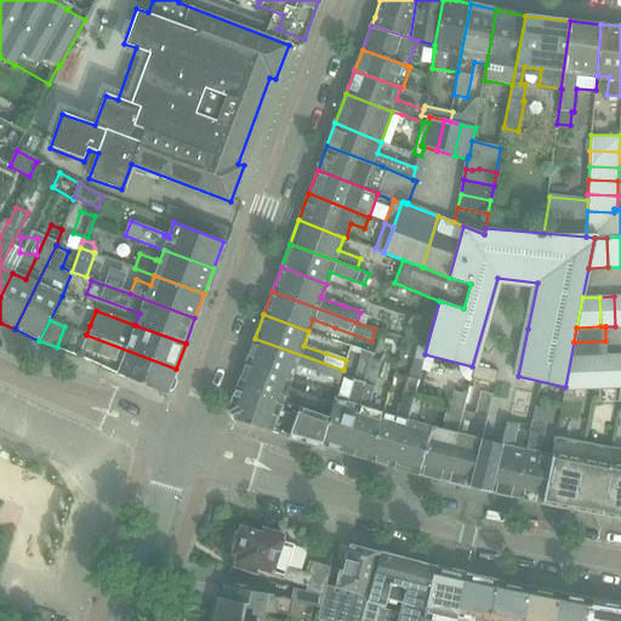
[(176,369),(86,335),(81,348),(117,362),(121,363),(117,372),(166,393),(174,388),(176,381),(174,374),(176,369)]
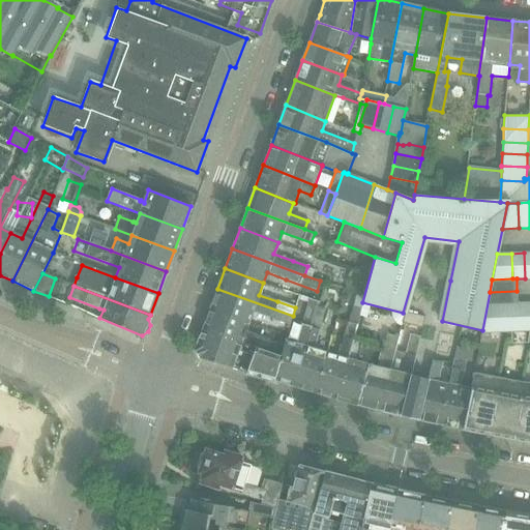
[(293,316),(217,289),(210,308),(248,322),(253,313),(271,319),(290,326),(293,316)]
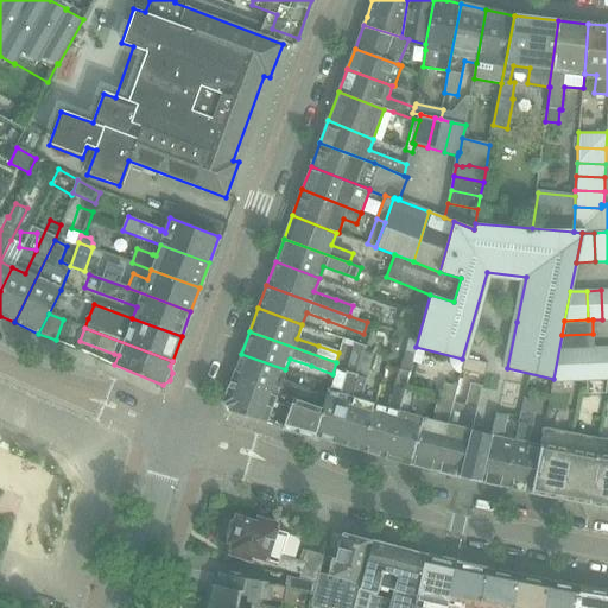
[(594,348),(593,334),(562,335),(553,379),(552,381),(584,380),(583,348),(594,348)]
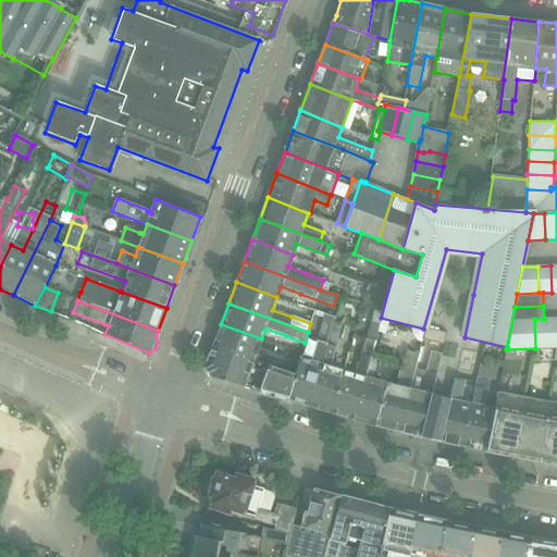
[(325,313),(318,339),(329,342),(334,322),(335,317),(325,313)]
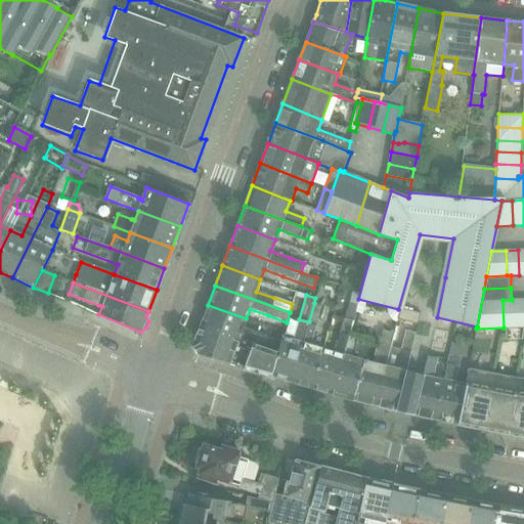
[(523,326),(523,299),(512,300),(503,300),(504,328),(523,326)]
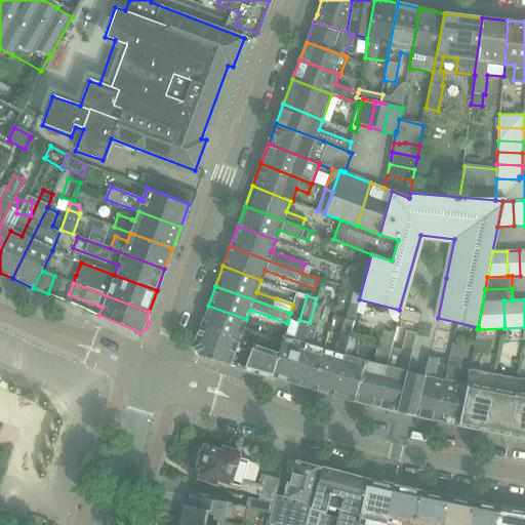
[(322,307),(315,304),(310,322),(318,324),(322,307)]
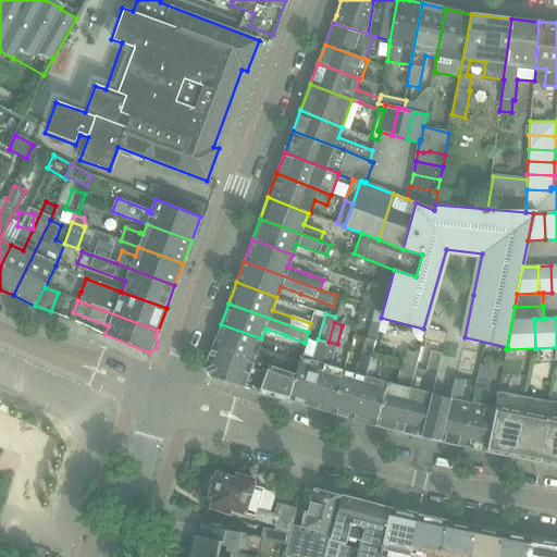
[(380,324),(371,322),(367,339),(366,338),(357,374),(343,371),(331,412),(353,419),(370,357),(371,357),(380,324)]
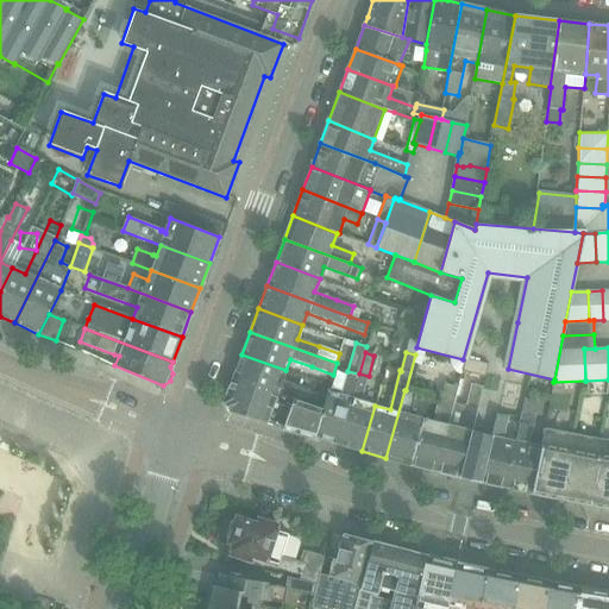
[(286,370),(242,355),(233,377),(294,400),(299,401),(302,391),(281,384),(286,370)]
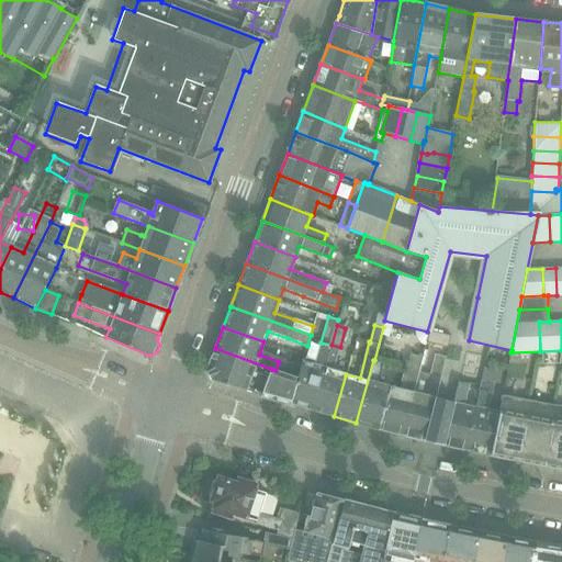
[(451,336),(429,330),(427,343),(448,348),(451,336)]
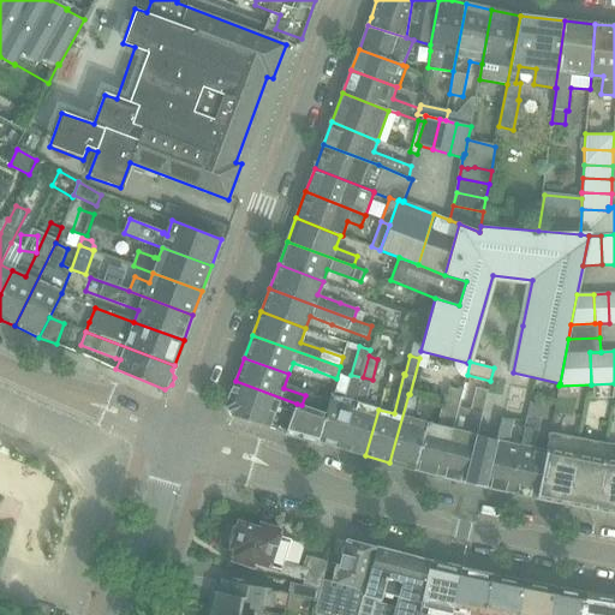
[(332,395),(327,415),(317,441),(342,448),(362,381),(351,378),(346,399),(332,395)]
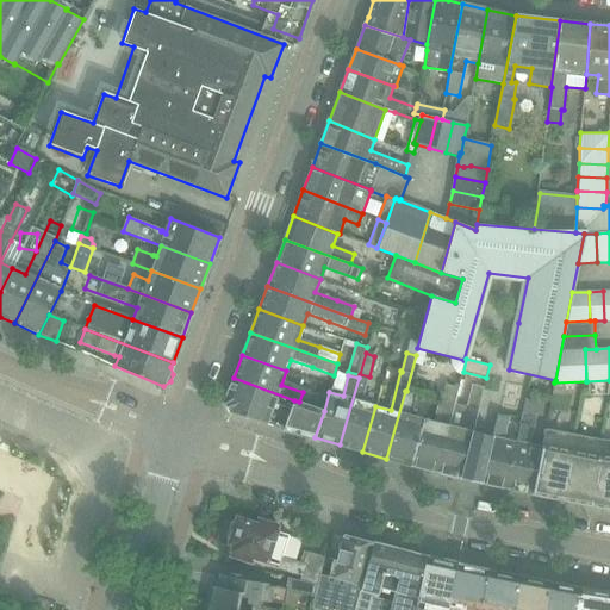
[(294,400),(234,378),(224,404),(228,412),(266,423),(284,428),(294,400)]
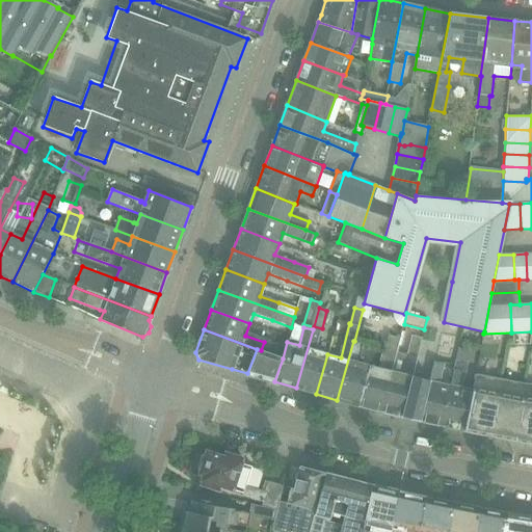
[(321,333),(313,329),(296,388),(316,394),(327,354),(317,351),(321,333)]
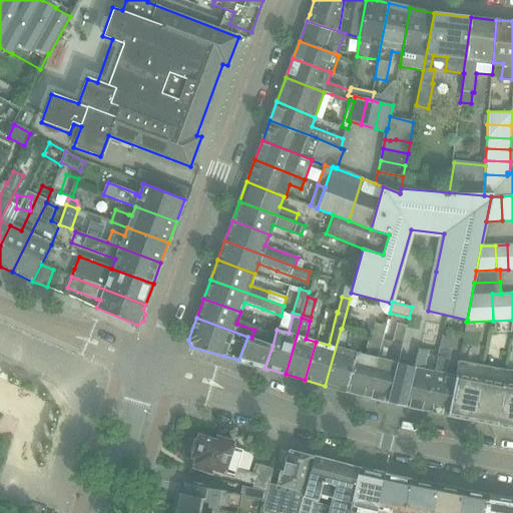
[(407,326),(397,323),(387,361),(377,359),(367,397),(388,403),(398,364),(399,365),(399,363),(398,363),(407,326)]
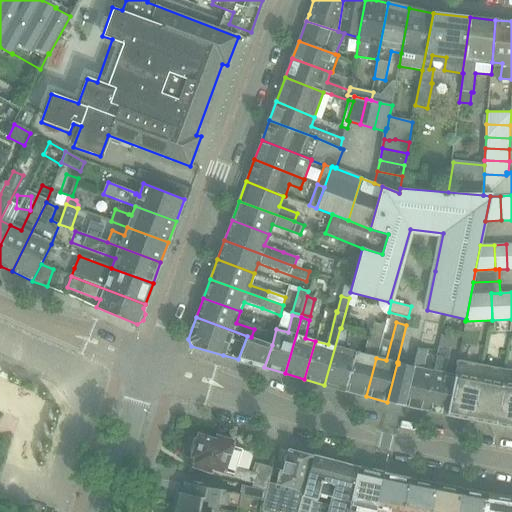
[(384,326),(374,323),(366,355),(356,352),(345,391),(366,396),(376,358),(384,326)]
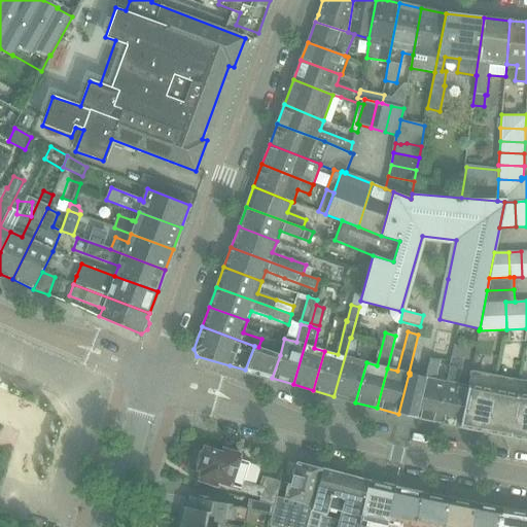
[(350,338),(334,396),(355,402),(366,362),(354,359),(359,340),(351,338),(350,338)]
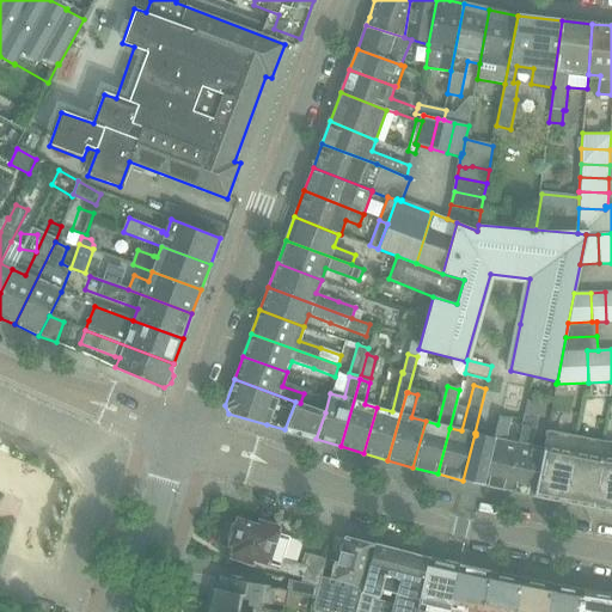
[(300,403),(295,402),(285,429),(316,439),(325,412),(300,403)]
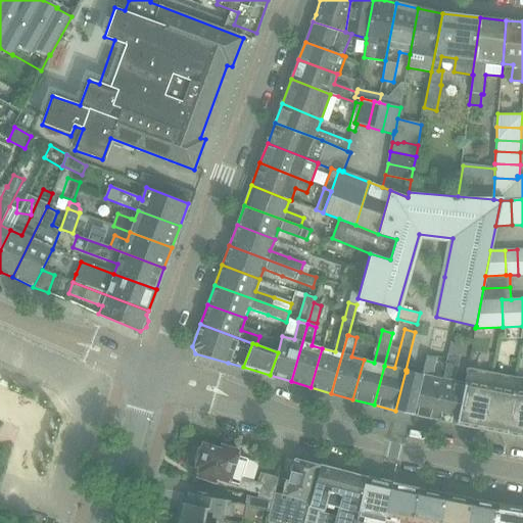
[(460,357),(448,353),(443,378),(434,419),(457,423),(465,383),(455,381),(458,367),(460,357)]
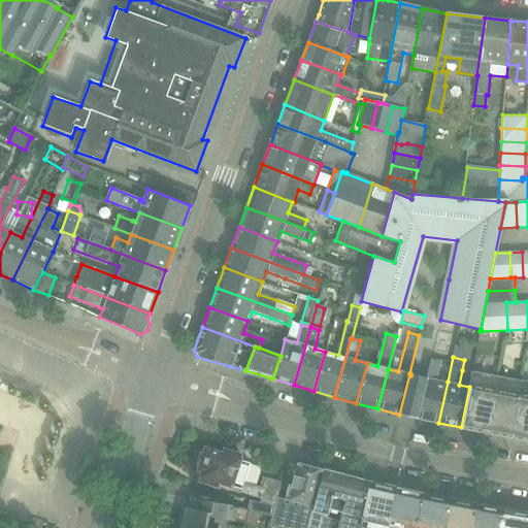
[(426,377),(425,376),(424,378),(410,375),(409,374),(399,415),(416,419),(438,423),(448,382),(437,378),(441,361),(430,358),(426,377)]
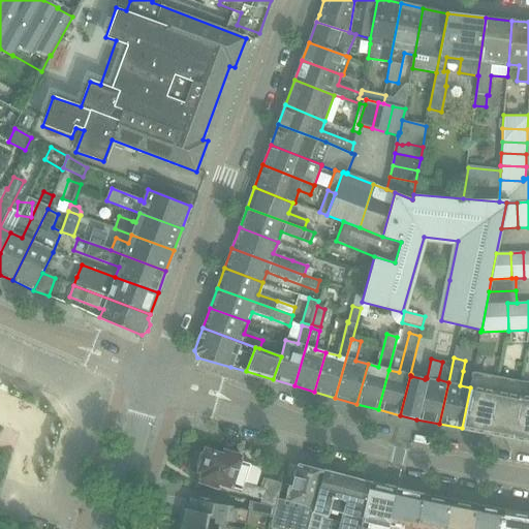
[(498,377),(473,372),(470,387),(462,428),(487,433),(498,377)]
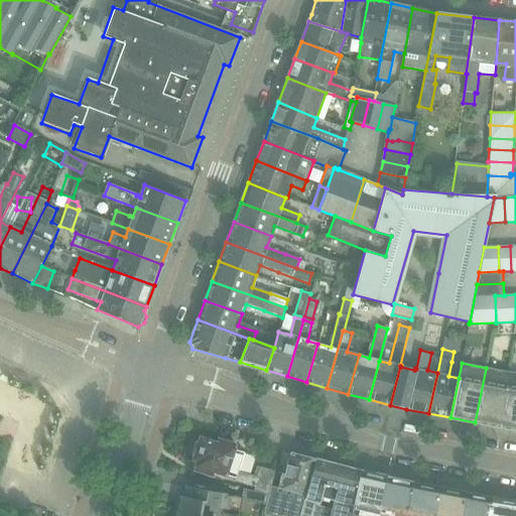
[(508,372),(486,368),(475,422),(499,427),(508,372)]
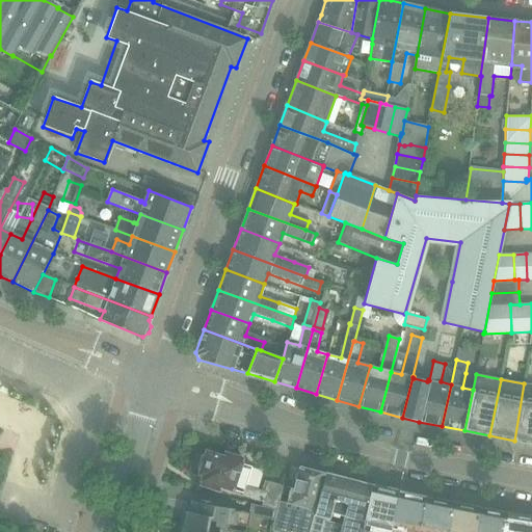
[(531,384),(524,383),(514,441),(531,443),(531,384)]
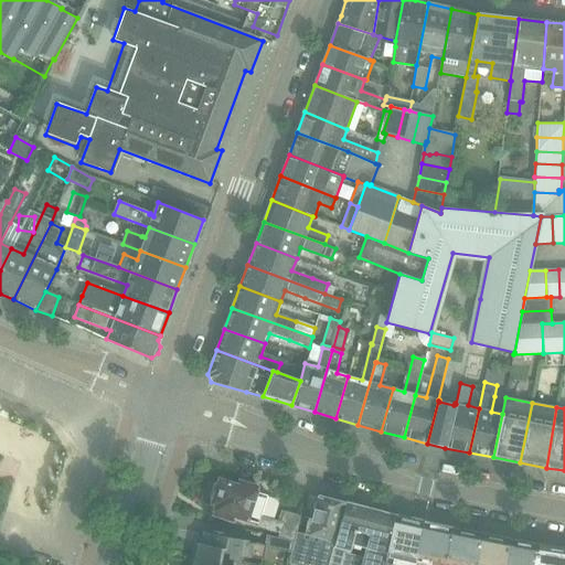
[(216,504),(213,514),(279,534),(278,536),(294,542),(299,516),(284,511),(284,512),(285,513),(281,523),(260,516),(267,496),(256,492),(257,488),(238,481),(237,486),(220,480),(219,484),(214,482),(210,498),(213,499),(212,503),(216,504)]
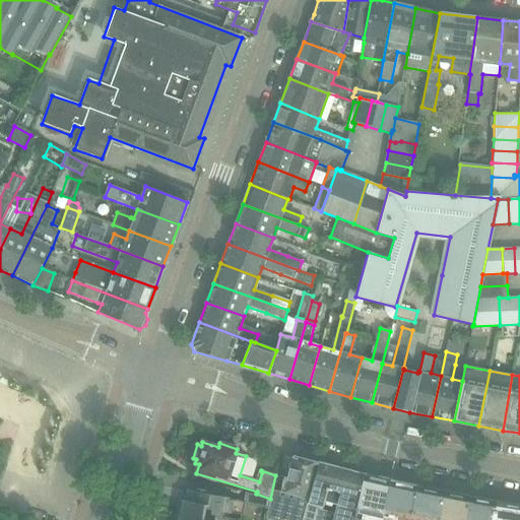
[(294,456),(291,456),(285,477),(283,477),(277,500),(276,500),(272,515),(275,516),(273,519),(284,519),(285,519),(289,503),(291,496),(309,501),(309,499),(318,463),(317,463),(294,456)]
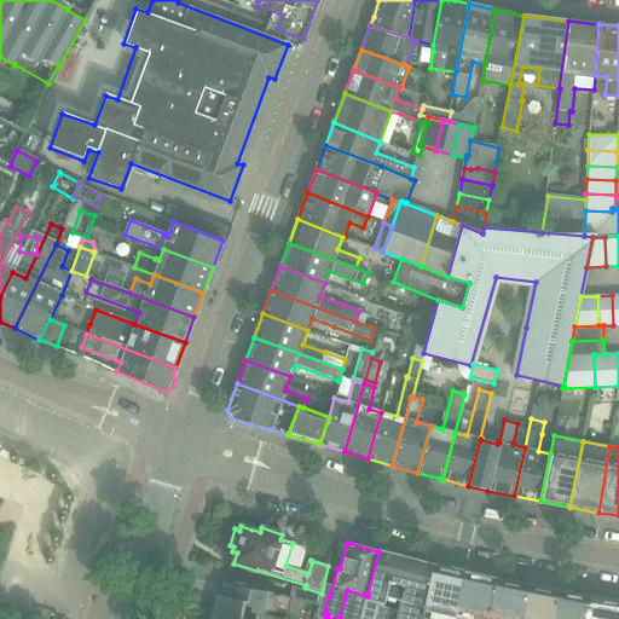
[(433,566),(379,551),(368,594),(368,596),(360,618),(420,618),(424,600),(433,566)]
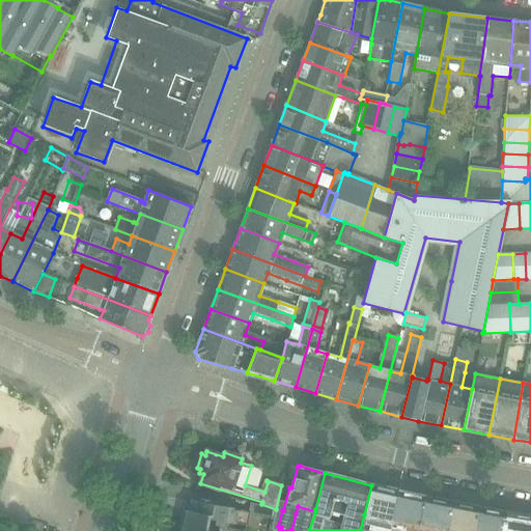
[(371,485),(364,514),(360,530),(390,530),(398,492),(385,488),(383,487),(384,487),(372,485),(371,485)]
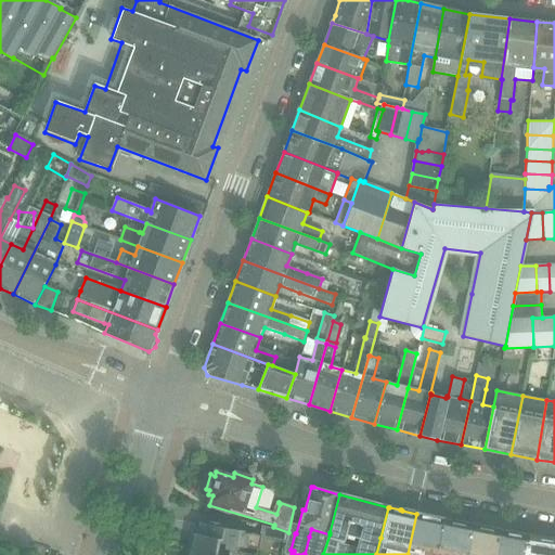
[(436,554),(442,519),(416,514),(408,554),(436,554)]
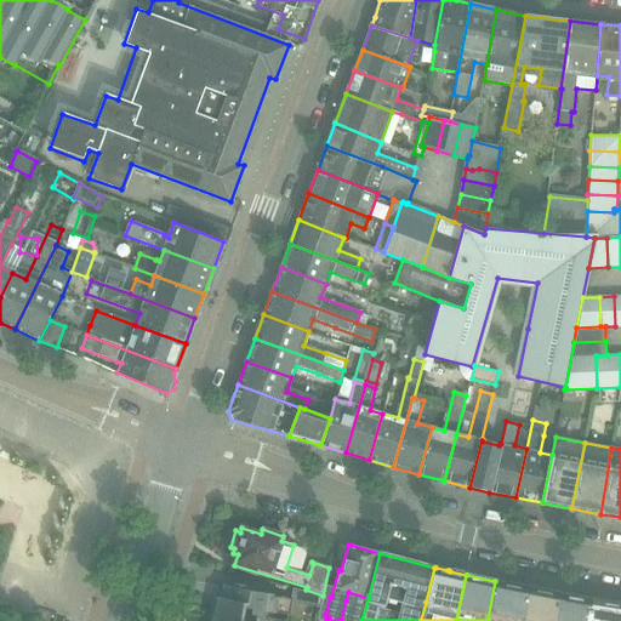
[(495,581),(488,620),(518,620),(524,587),(507,584),(507,582),(499,581),(499,582),(495,581)]
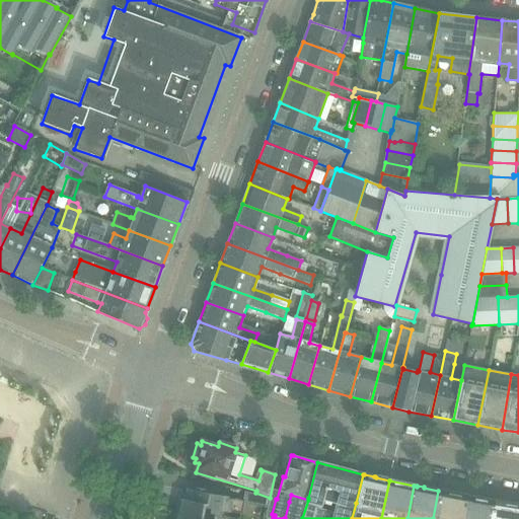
[(244,502),(243,502),(187,490),(183,505),(180,504),(177,517),(187,518),(219,518),(221,511),(241,515),(244,504),(244,502)]
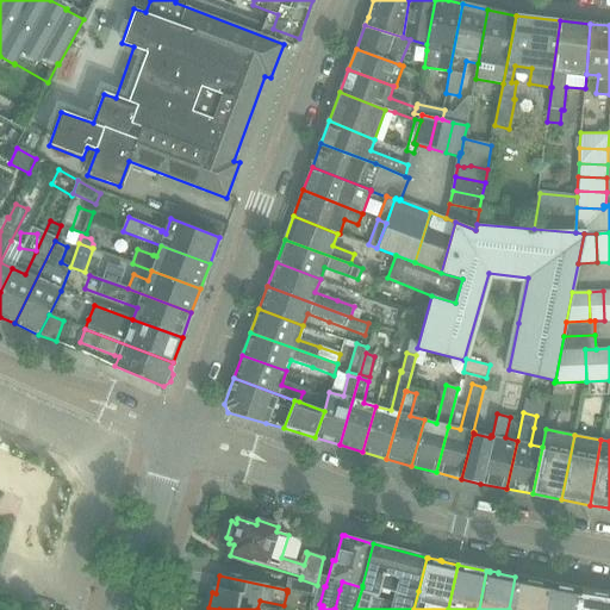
[(317,585),(300,579),(290,577),(286,590),(287,590),(287,592),(313,598),(317,585)]
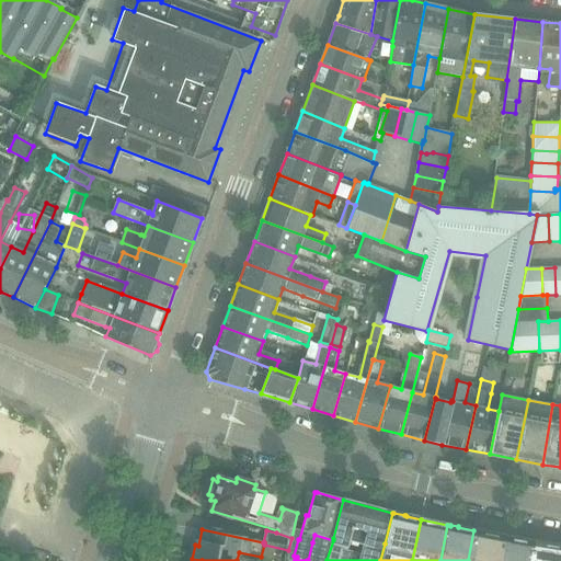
[(479,531),(473,530),(468,560),(499,560),(504,536),(487,533),(487,531),(479,530),(479,531)]
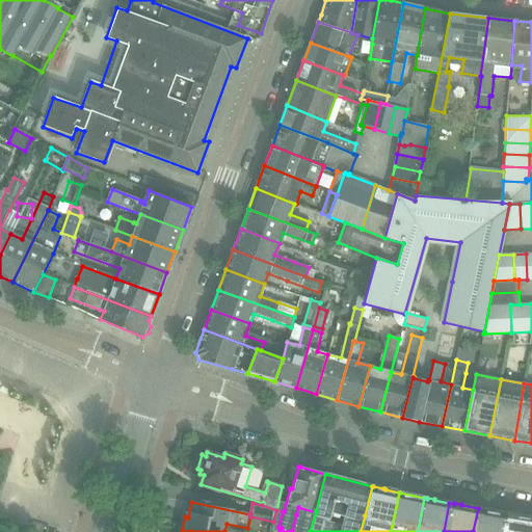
[(501,531),(504,513),(478,508),(473,531),(501,531)]
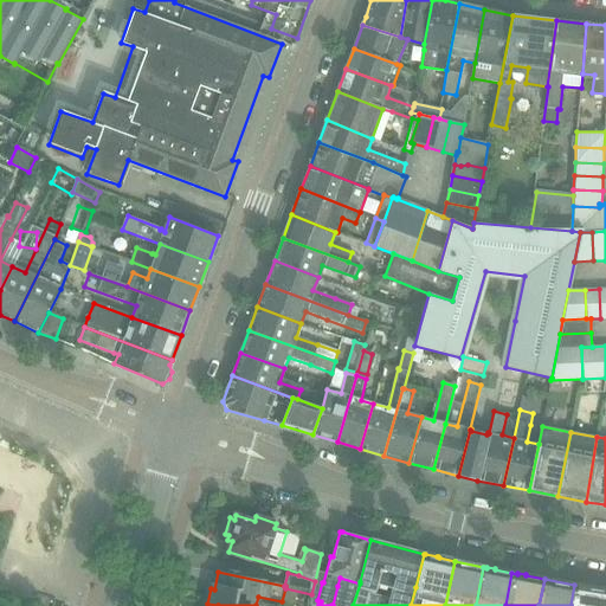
[(604,605),(605,592),(605,590),(574,585),(571,605),(604,605)]
